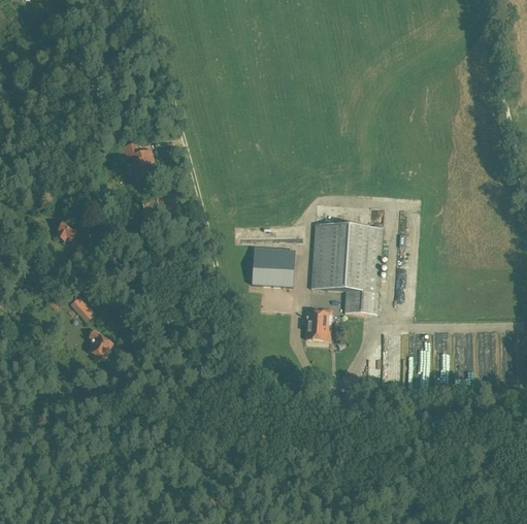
[(138,152),(135,141),(117,146),(118,151),(124,150),(125,157),(130,156),(136,178),(156,172),(150,149),(138,152)]
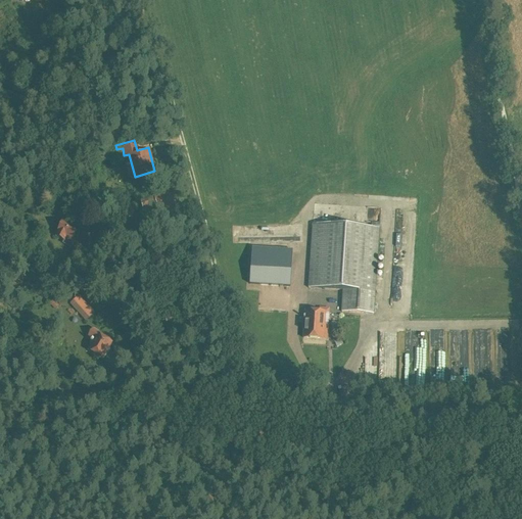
[(76,189),(70,199),(77,202),(83,193),(76,189)]
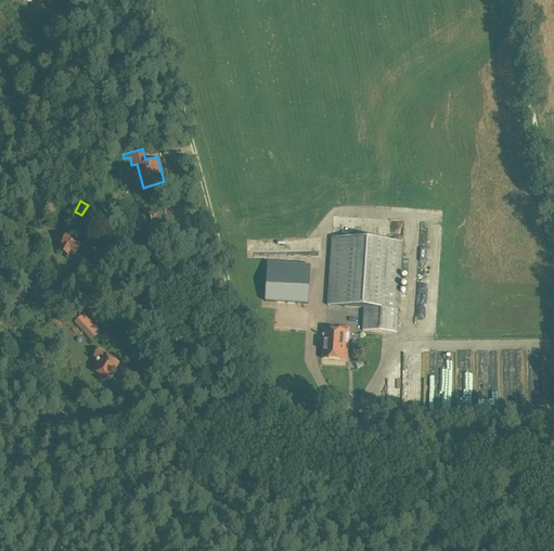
[(84,230),(72,223),(68,231),(67,230),(59,247),(68,252),(69,248),(76,252),(82,239),(79,236),(84,230)]
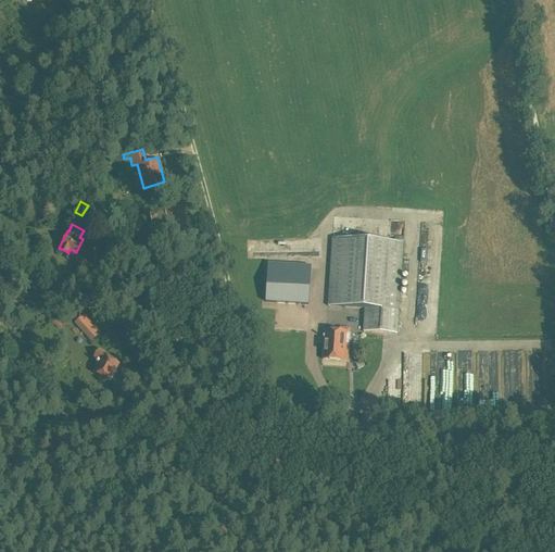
[(395,330),(401,239),(332,235),(328,302),(364,305),(363,328),(395,330)]
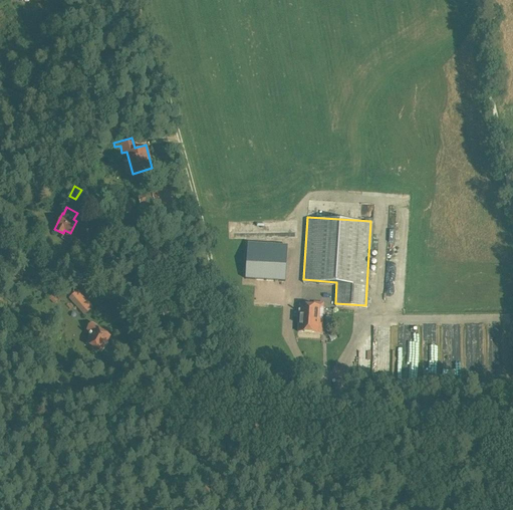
[(234,249),(244,249),(244,234),(234,234),(234,249)]
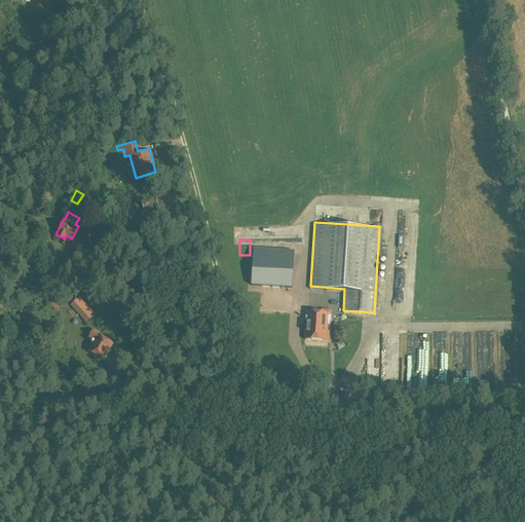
[(225,240),(225,255),(235,255),(236,240),(225,240)]
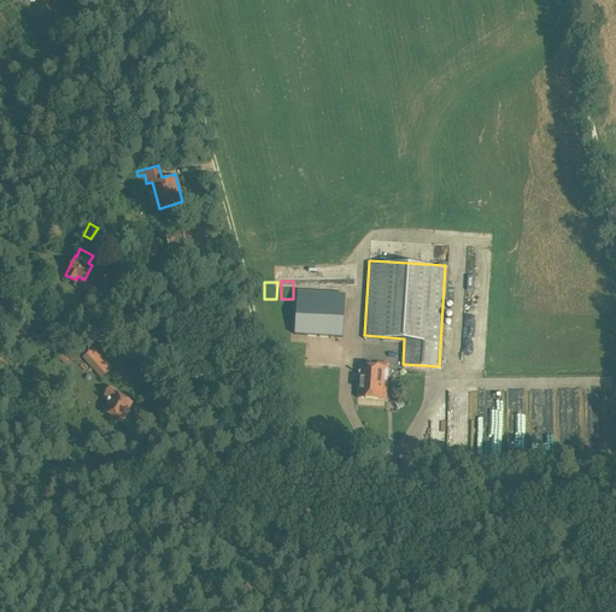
[(297,288),(294,331),(342,334),(345,290),(297,288)]
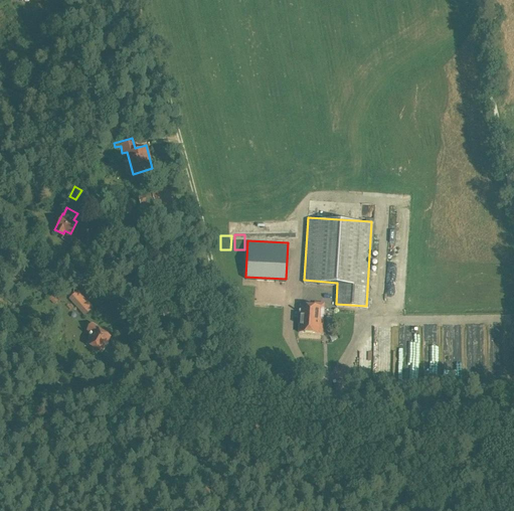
[(90,303),(76,289),(68,296),(82,310),(90,303)]
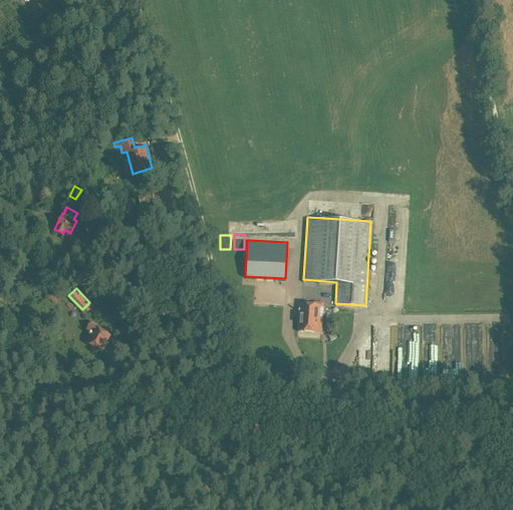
[(299,309),(297,328),(320,330),(321,322),(317,321),(318,303),(299,302),(299,307),(297,307),(297,309),(299,309)]
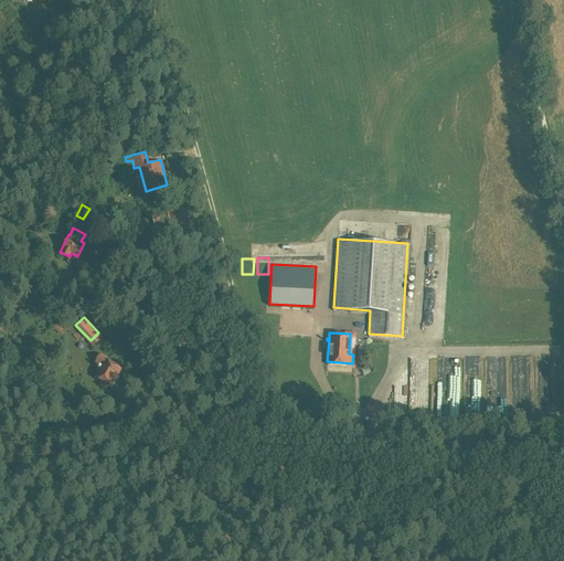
[(98,367),(94,374),(110,383),(114,378),(116,378),(118,374),(117,372),(120,367),(105,358),(106,356),(99,351),(95,361),(98,362),(96,366),(98,367)]
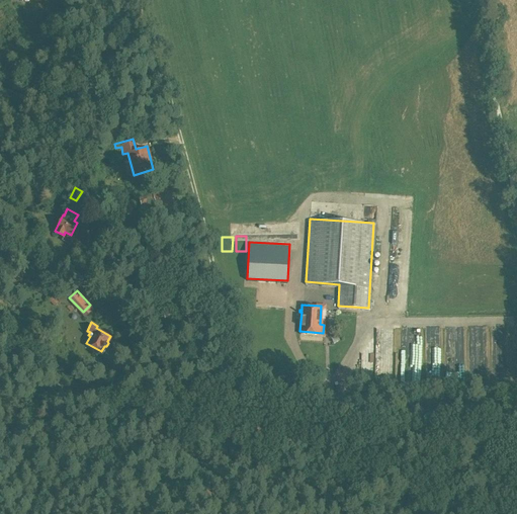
[(478,325),(466,325),(467,345),(479,344),(478,325)]
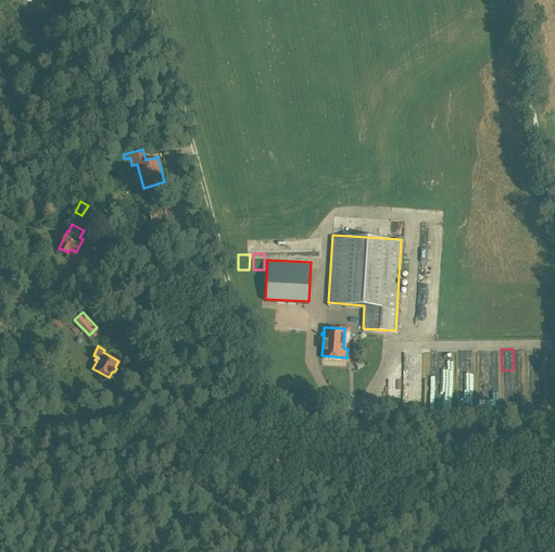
[(396,405),(395,372),(382,373),(383,405),(396,405)]
